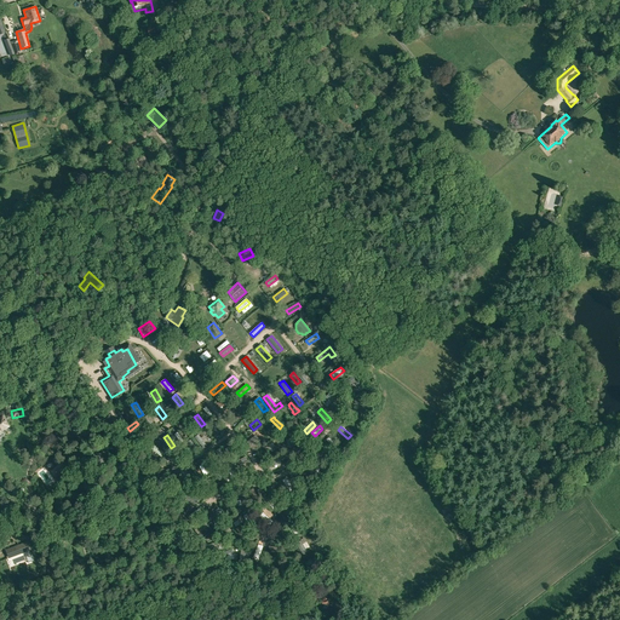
[(199,435),(195,437),(202,448),(206,446),(199,435)]
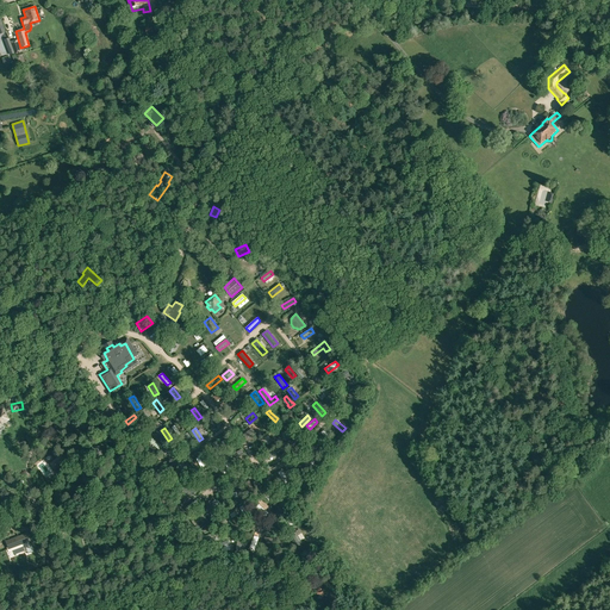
[(251,429),(243,435),(247,441),(256,434),(251,429)]
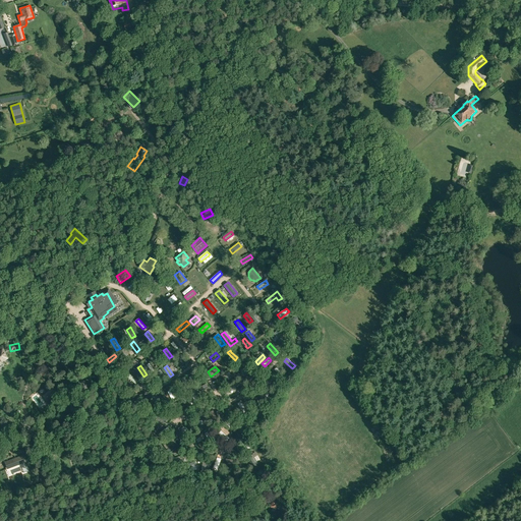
[(160,369),(157,372),(164,381),(167,379),(160,369)]
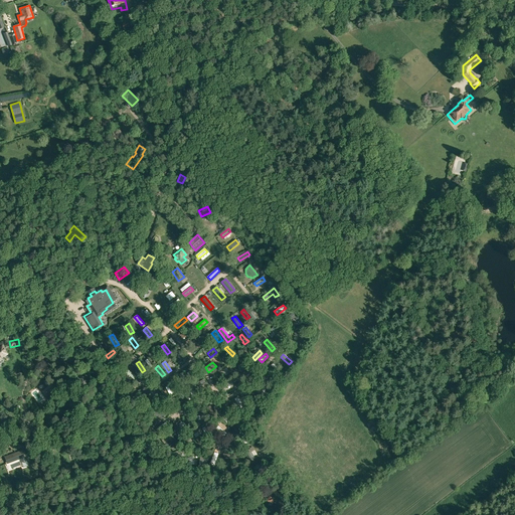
[(128,370),(126,372),(135,380),(137,377),(128,370)]
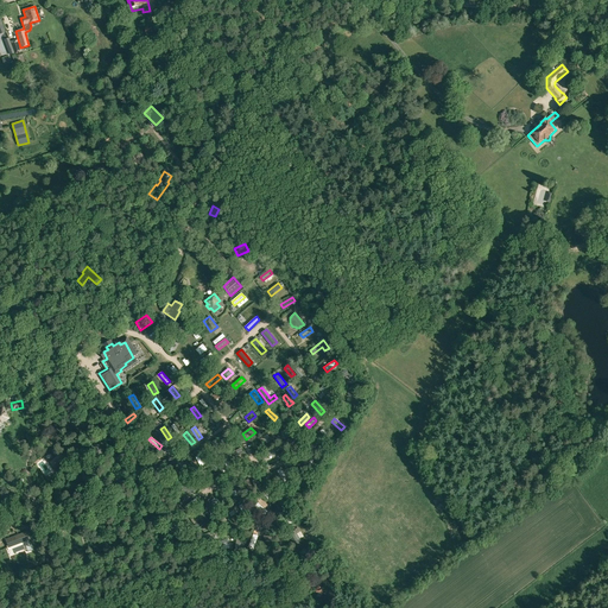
[(222,443),(225,447),(235,442),(233,437),(222,443)]
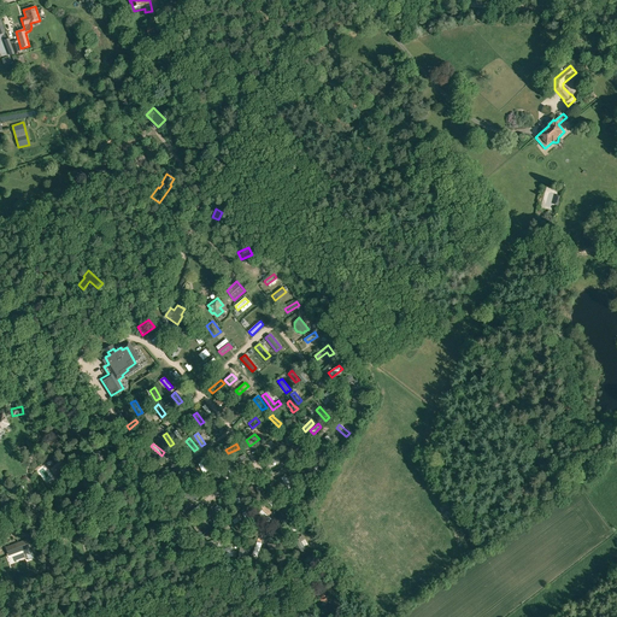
[(218,446),(215,448),(221,459),(225,457),(218,446)]
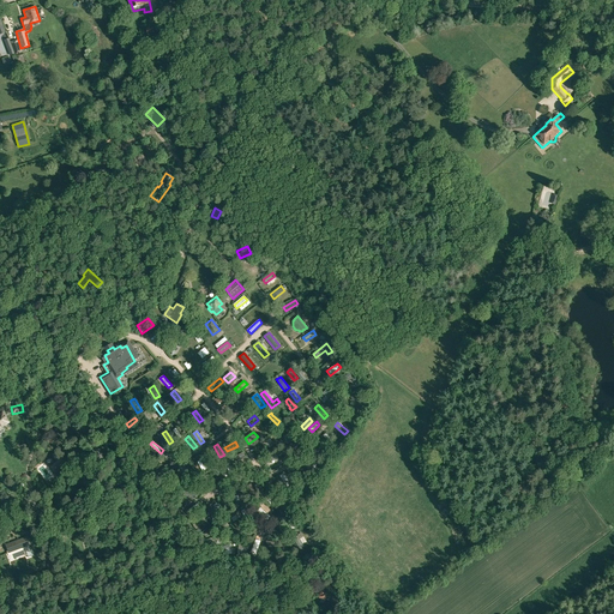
[(166,452),(167,457),(179,450),(178,445),(166,452)]
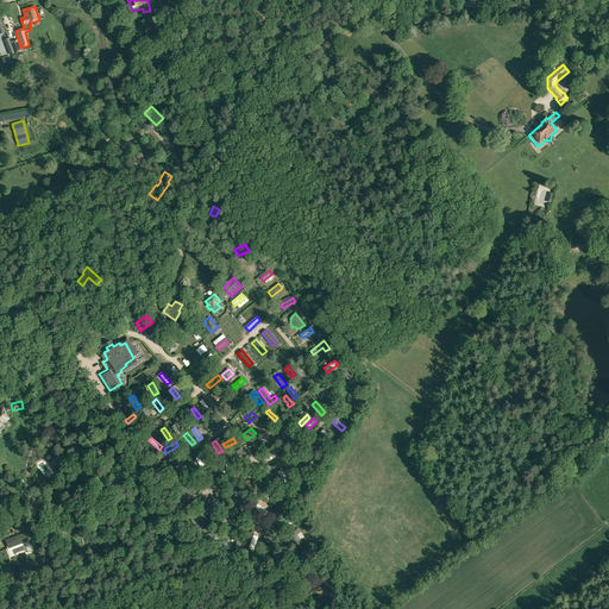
[(308,451),(322,456),(325,449),(318,446),(318,445),(315,445),(314,446),(311,444),(308,451)]
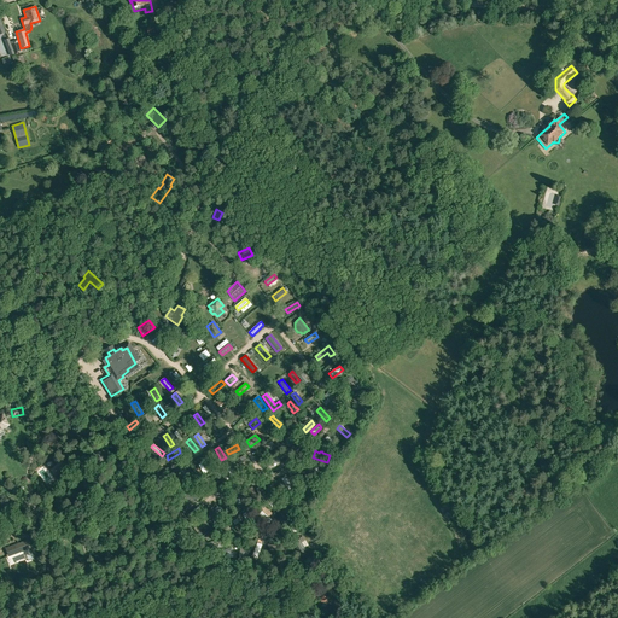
[(266,464),(268,467),(280,460),(278,456),(278,455),(266,464)]
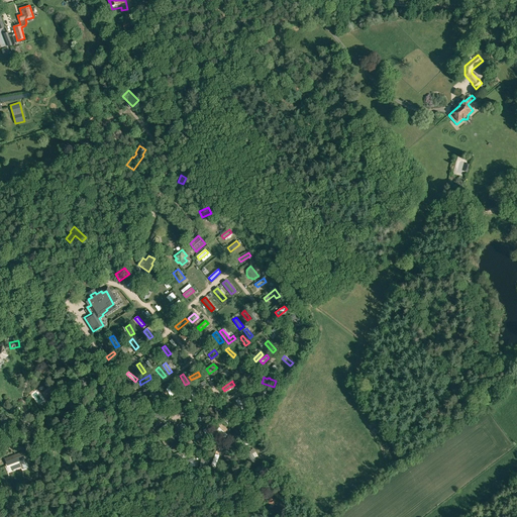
[(46,397),(48,401),(52,398),(49,395),(56,390),(52,385),(41,393),(45,398),(46,397)]
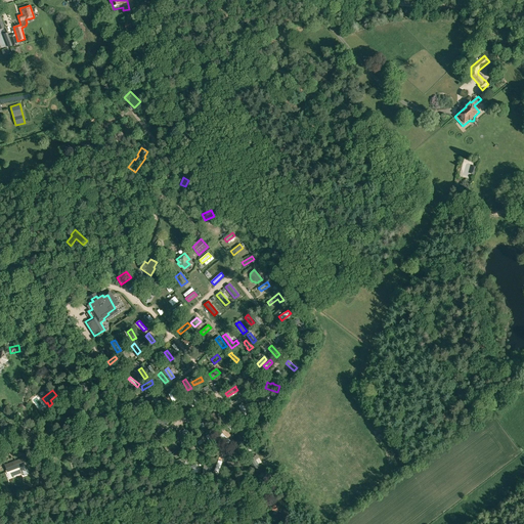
[(257,397),(264,401),(267,395),(260,391),(257,397)]
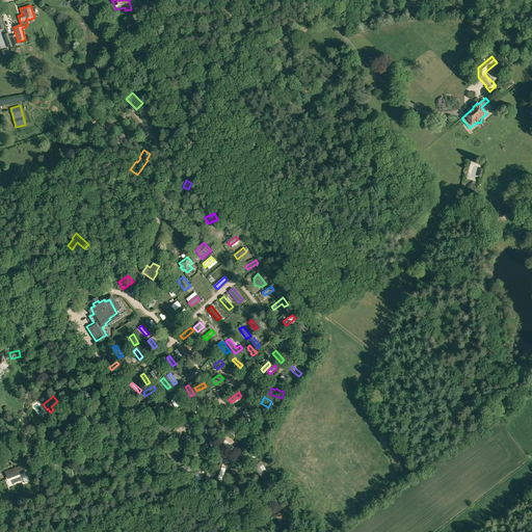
[(170,410),(164,402),(161,405),(167,413),(170,410)]
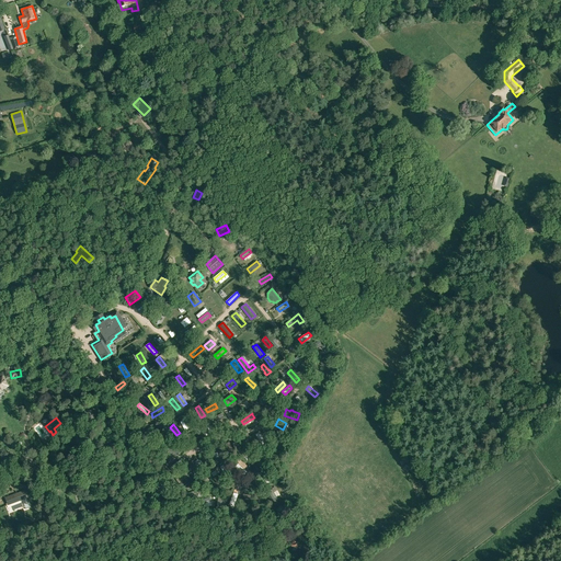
[(202,434),(201,432),(203,431),(198,425),(196,427),(195,425),(193,427),(198,436),(202,434)]
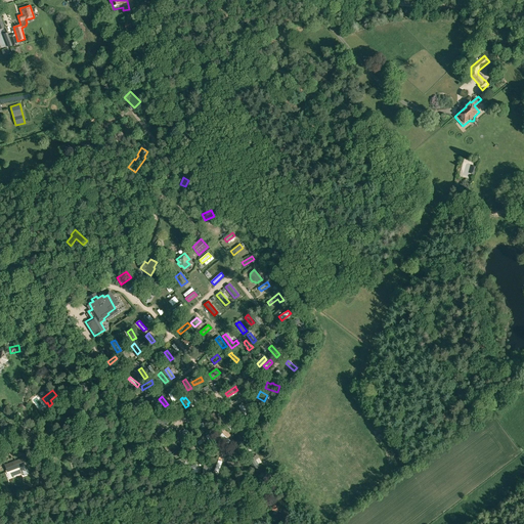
[(170,406),(174,412),(178,409),(177,407),(179,406),(176,402),(170,406)]
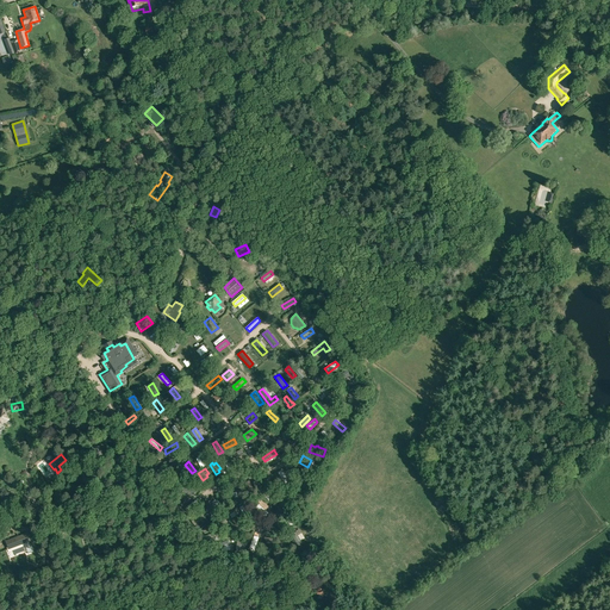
[(179,471),(175,474),(181,484),(186,480),(179,471)]
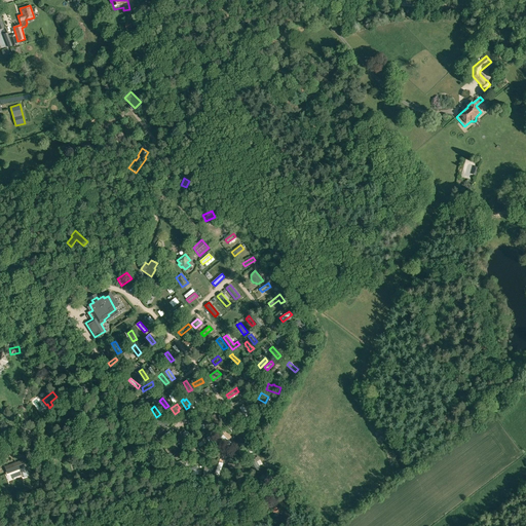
[(230,417),(228,413),(220,418),(222,422),(230,417)]
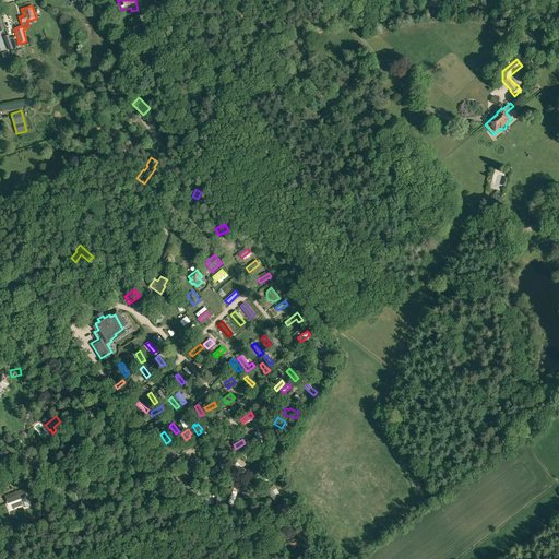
[(272,442),(281,449),(283,445),(275,440),(272,442)]
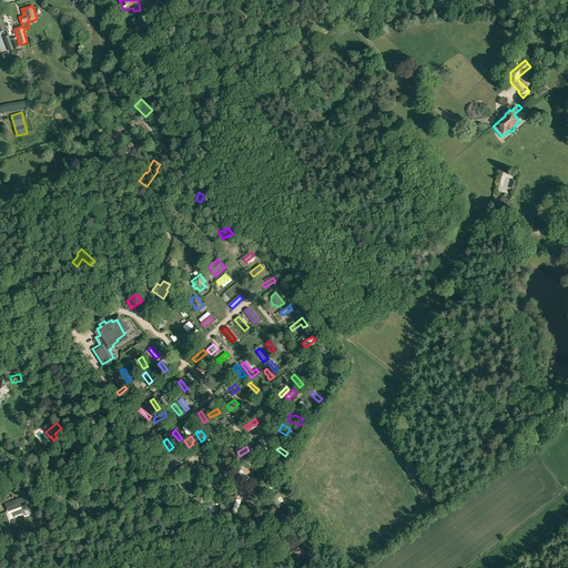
[(232,448),(229,450),(234,460),(239,458),(232,448)]
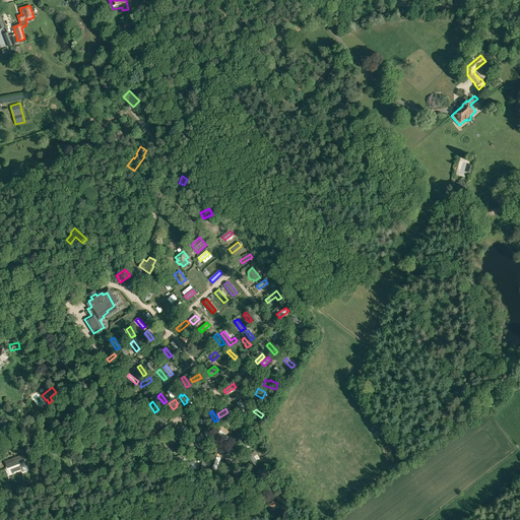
[(204,417),(201,418),(199,419),(201,425),(203,424),(204,428),(208,427),(204,417)]
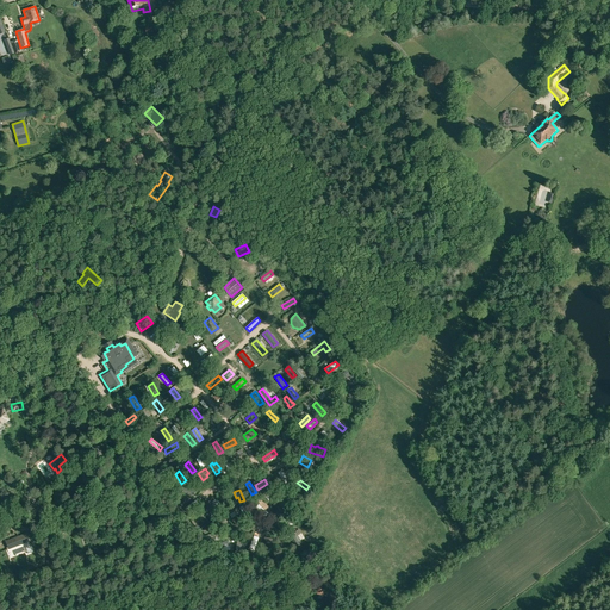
[(290,493),(286,496),(292,505),(296,502),(290,493)]
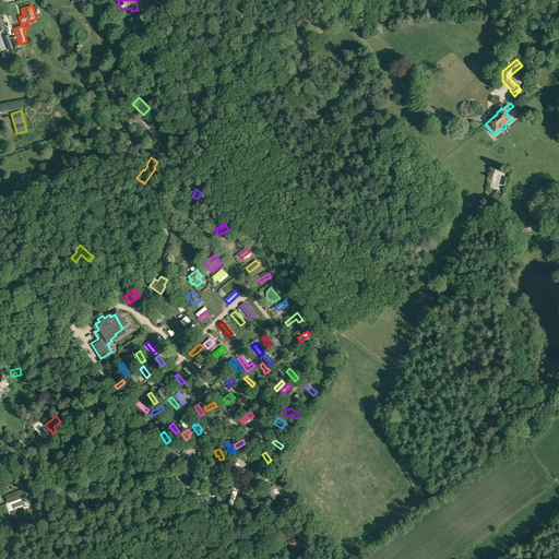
[(179,459),(169,466),(173,471),(182,462),(179,459)]
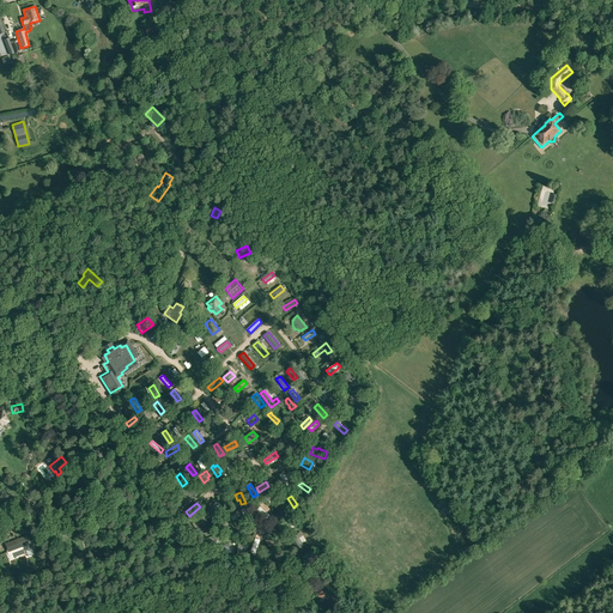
[(269,516),(260,507),(256,510),(267,520),(269,516)]
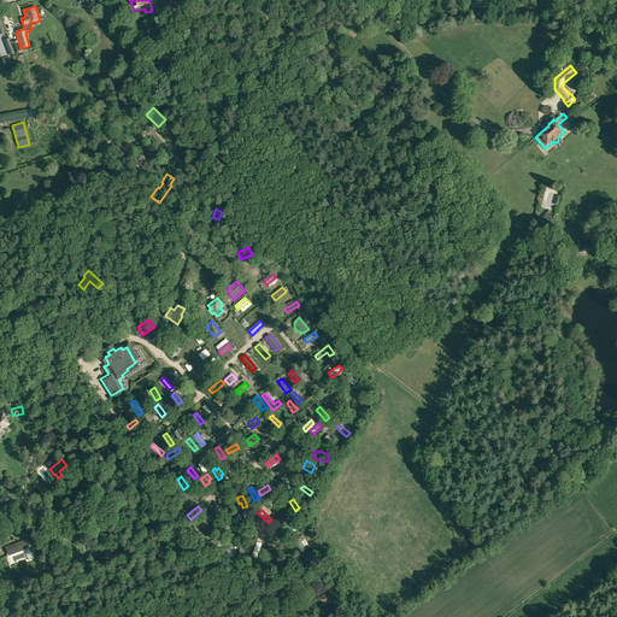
[(247,511),(242,513),(250,526),(254,523),(247,511)]
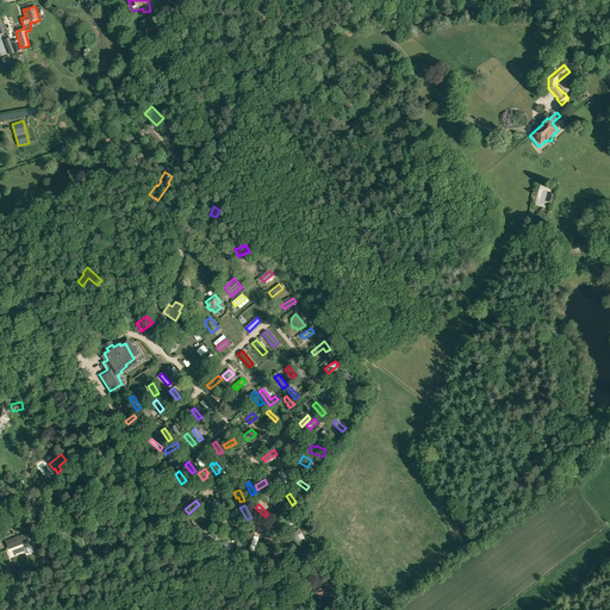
[(205,518),(195,526),(198,529),(207,522),(205,518)]
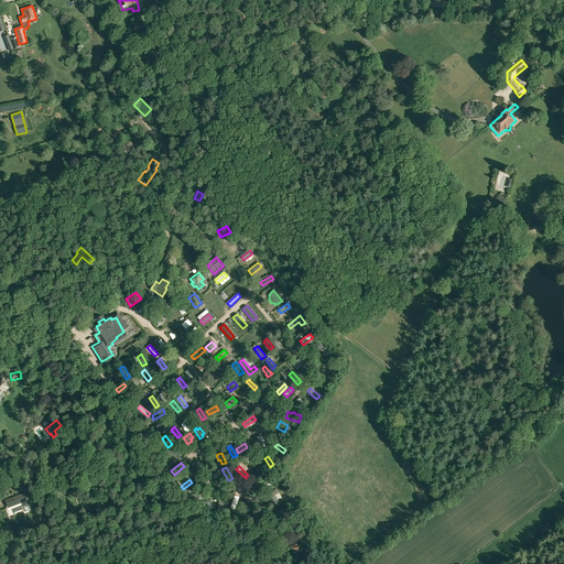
[(270,495),(277,505),(280,502),(273,491),(270,495)]
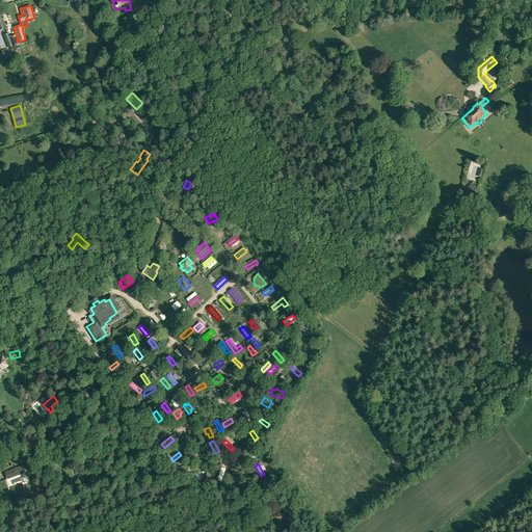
[(6,472),(8,479),(25,473),(22,466),(6,472)]
